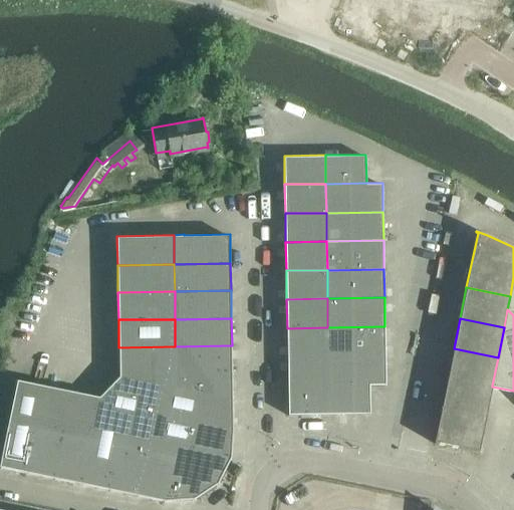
[(327,327),(328,356),(386,355),(384,326),(327,327)]
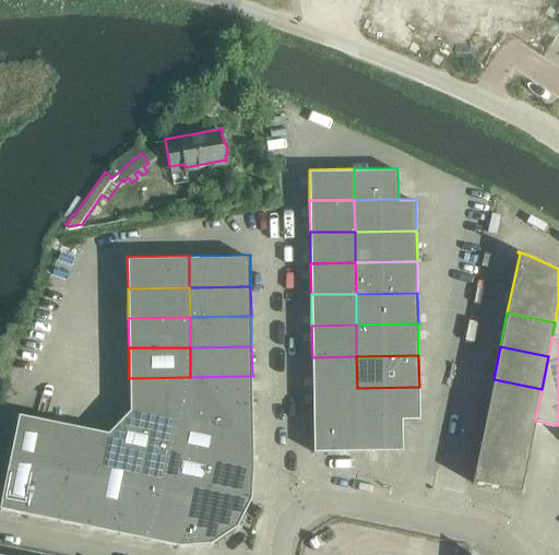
[(312,357),(312,388),(357,388),(356,356),(312,357)]
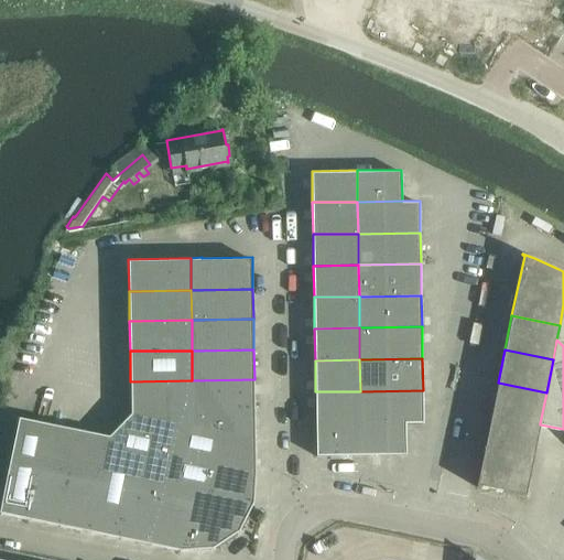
[(193,412),(255,411),(255,379),(192,380),(193,412)]
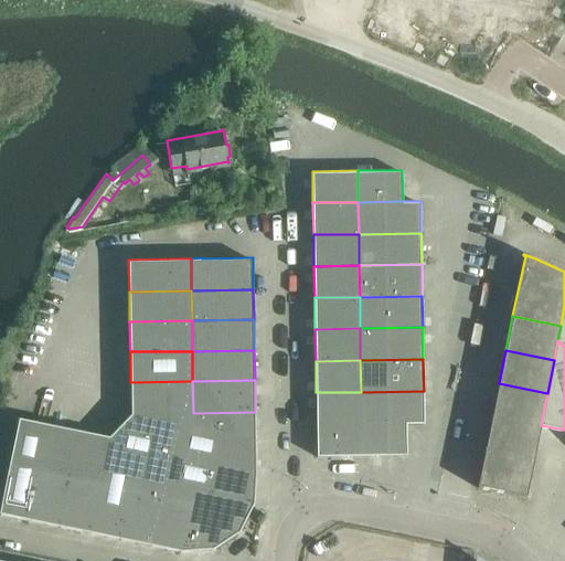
[(131,413),(174,422),(193,425),(193,413),(192,381),(130,382),(131,413)]
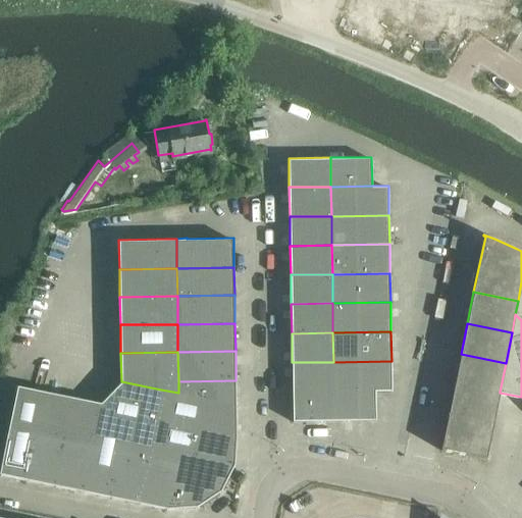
[(500,394),(500,393),(500,392),(506,363),(461,354),(455,384),(500,394)]
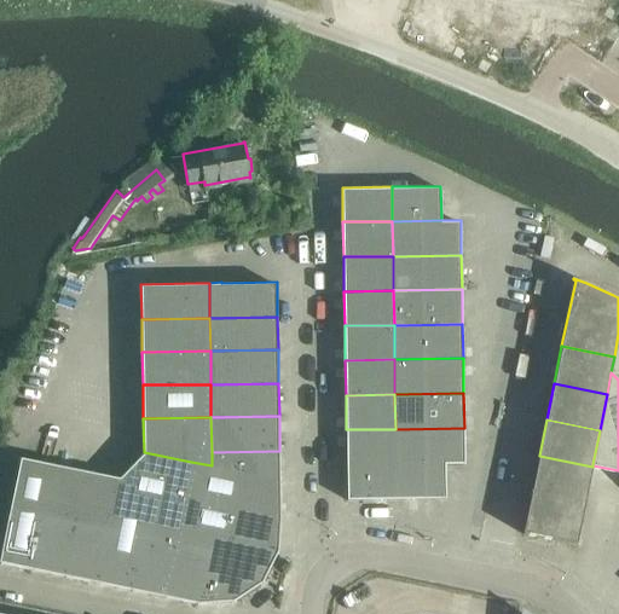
[(395,463),(445,462),(464,462),(464,428),(395,429),(395,463)]
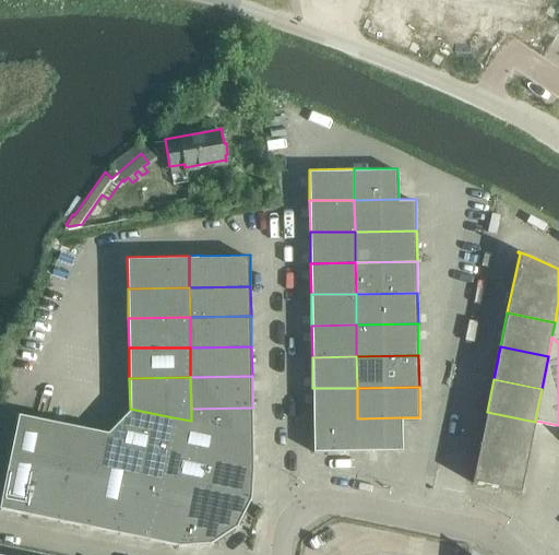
[(312,388),(313,418),(357,418),(357,388),(312,388)]
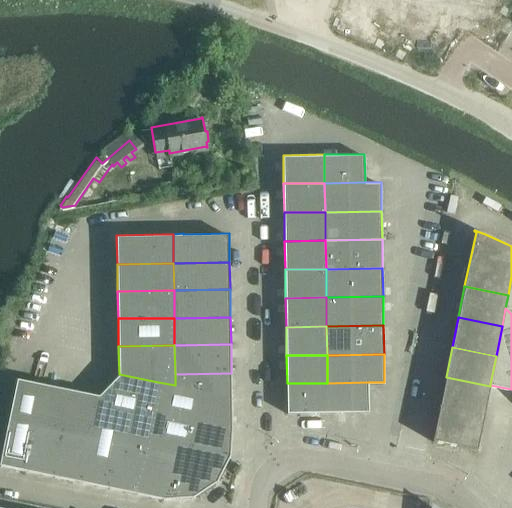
[(175,385),(232,397),(231,373),(175,374),(175,385)]
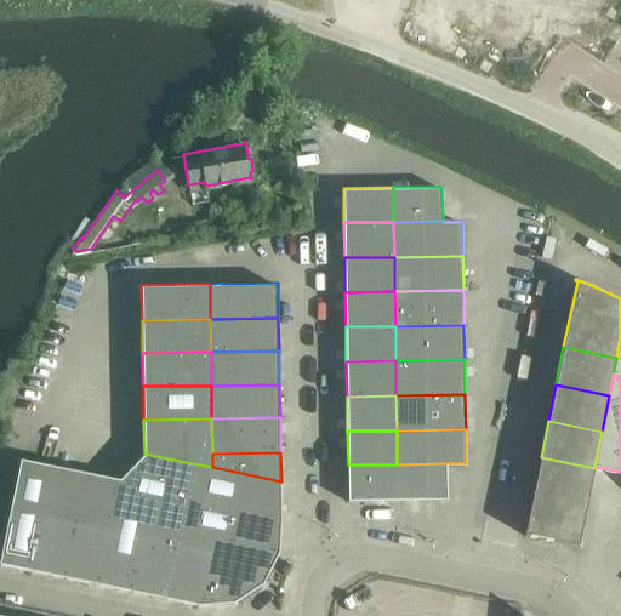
[(178,530),(184,497),(192,463),(144,454),(120,478),(112,517),(146,523),(178,530)]
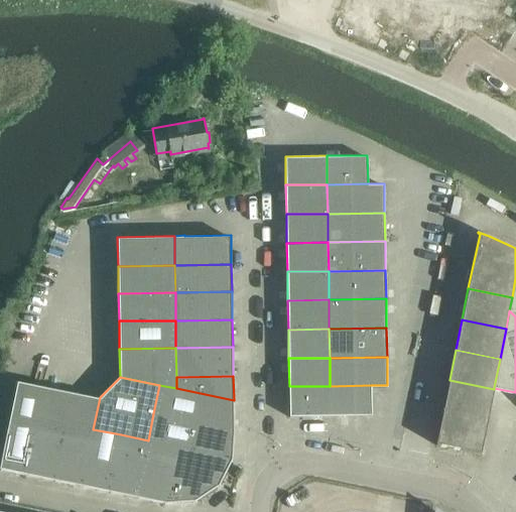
[(10,413),(8,424),(35,429),(44,386),(17,380),(11,413),(10,413)]
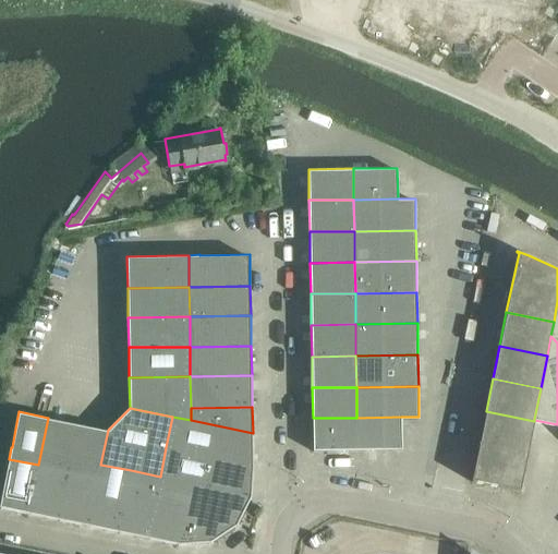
[(528,455),(534,421),(486,411),(478,445),(528,455)]
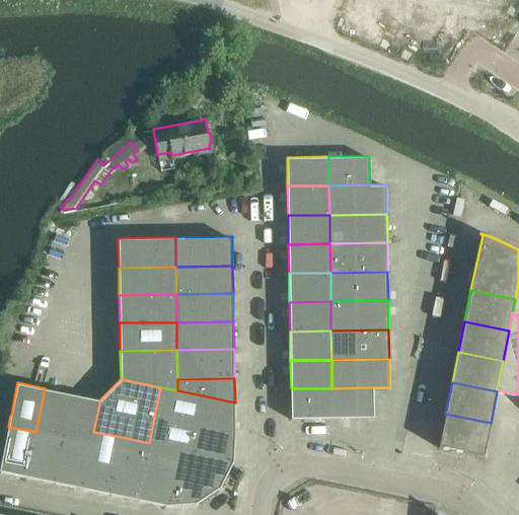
[(160,387),(154,416),(235,432),(235,428),(235,402),(177,390),(160,387)]
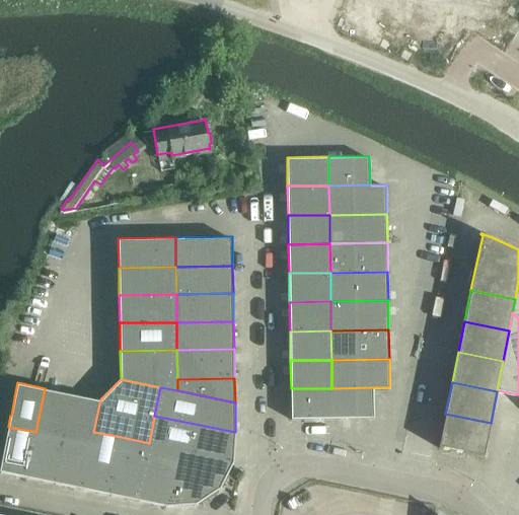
[(373,387),(331,388),(332,417),(374,416),(373,387)]
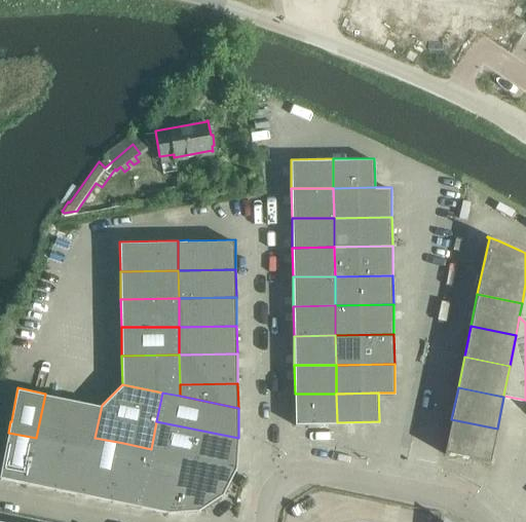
[(36,438),(65,444),(74,399),(45,394),(36,438)]
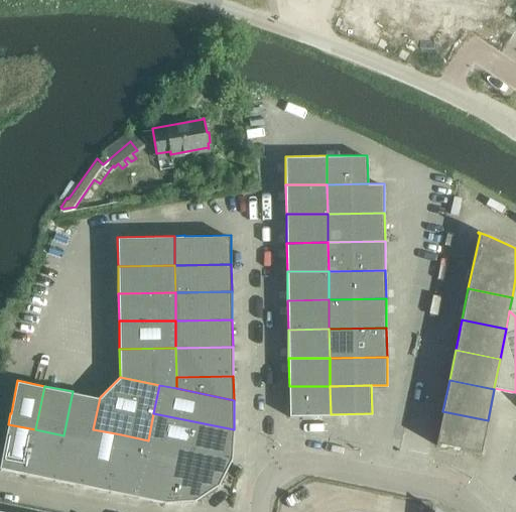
[(330,386),(289,386),(289,415),(331,414),(330,386)]
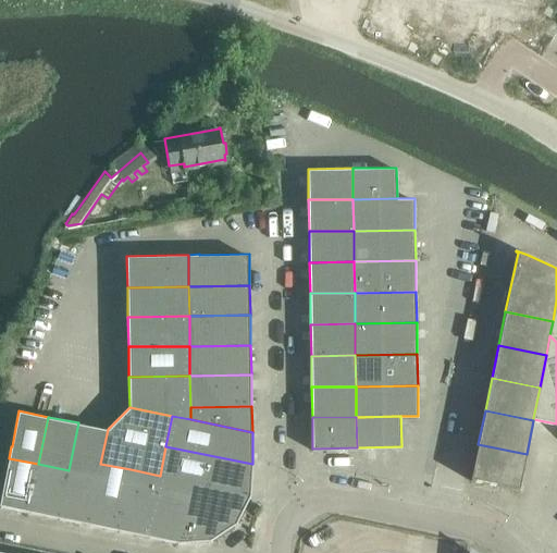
[(69,470),(98,476),(100,464),(108,429),(78,422),(69,470)]
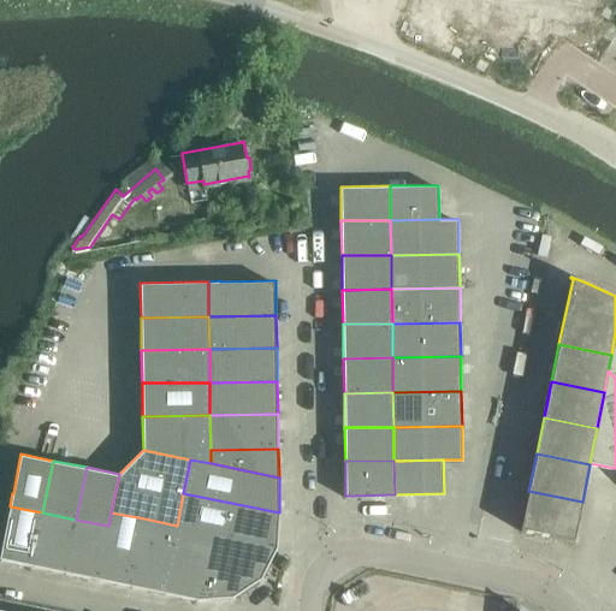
[(574,539),(582,502),(528,491),(521,528),(574,539)]
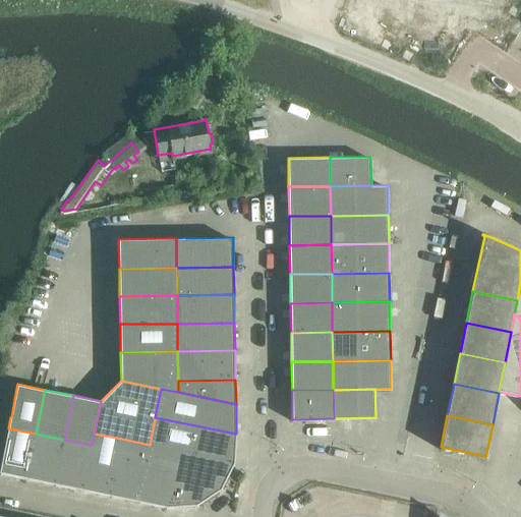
[(150,445),(177,450),(234,462),(235,460),(236,434),(155,417),(150,445)]
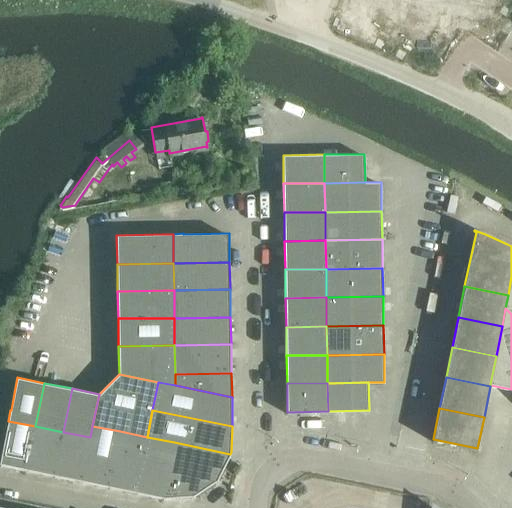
[(0,461),(0,464),(26,469),(35,426),(8,421),(6,431),(0,461)]
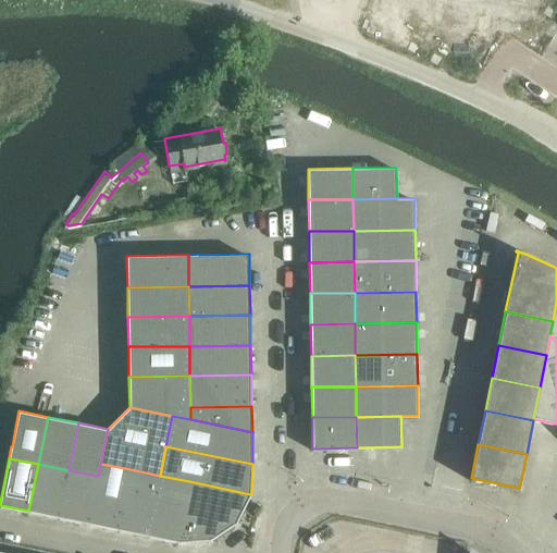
[(28,511),(59,517),(69,470),(38,464),(28,511)]
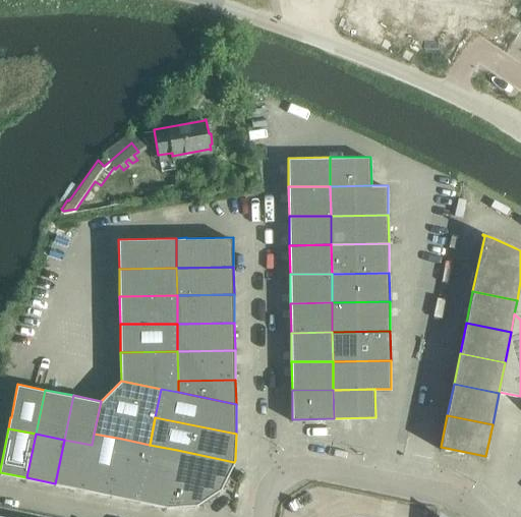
[(82,490),(110,495),(122,439),(94,434),(92,445),(82,490)]
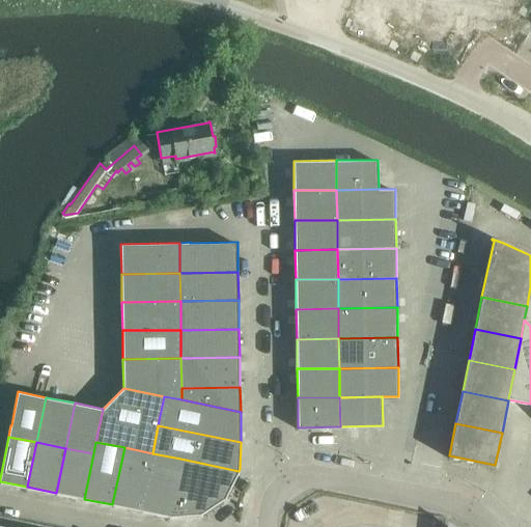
[(112,504),(141,510),(152,453),(124,447),(112,504)]
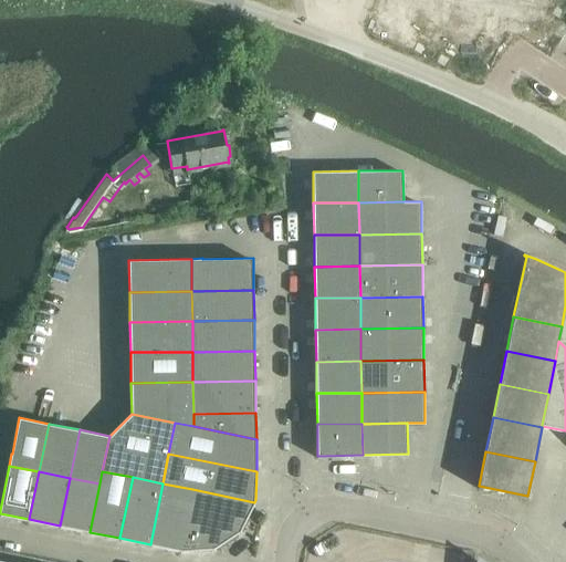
[(60,526),(90,532),(100,484),(70,478),(60,526)]
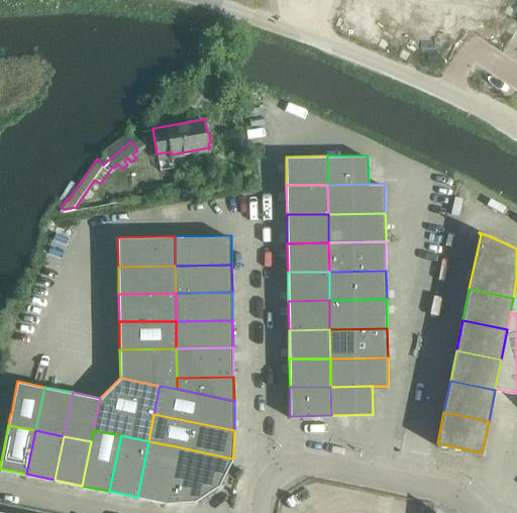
[(137,497),(165,503),(176,446),(148,441),(137,497)]
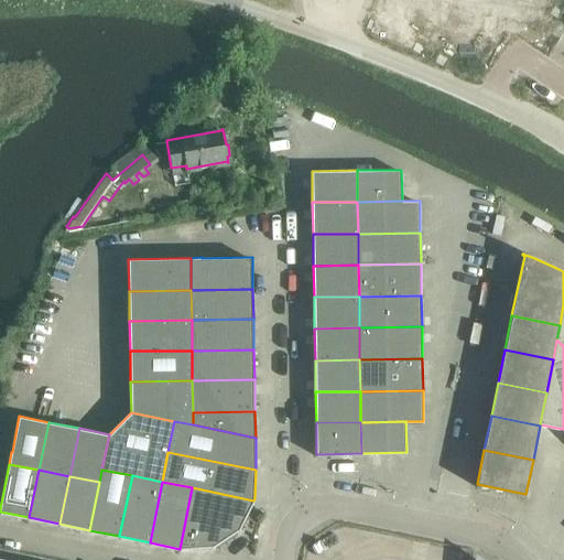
[(192,487),(180,549),(183,549),(210,547),(215,546),(237,530),(240,527),(252,503),(253,501),(192,487)]
